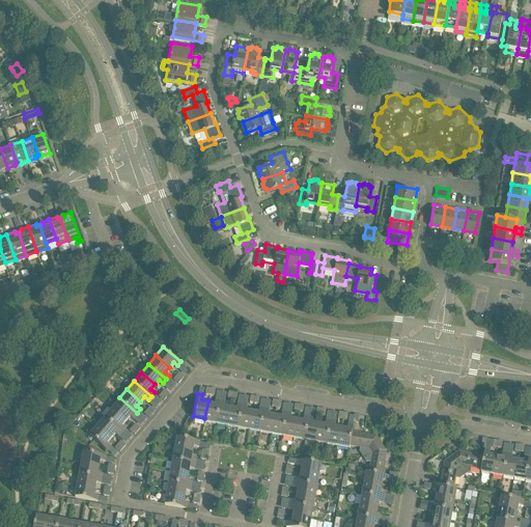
[(137,413),(119,397),(112,407),(126,418),(130,414),(134,417),(137,413)]
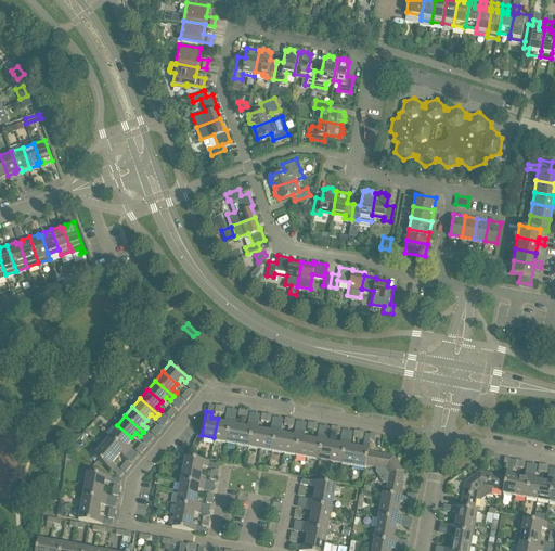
[(226,439),(230,415),(224,415),(223,420),(218,419),(214,437),(226,439)]
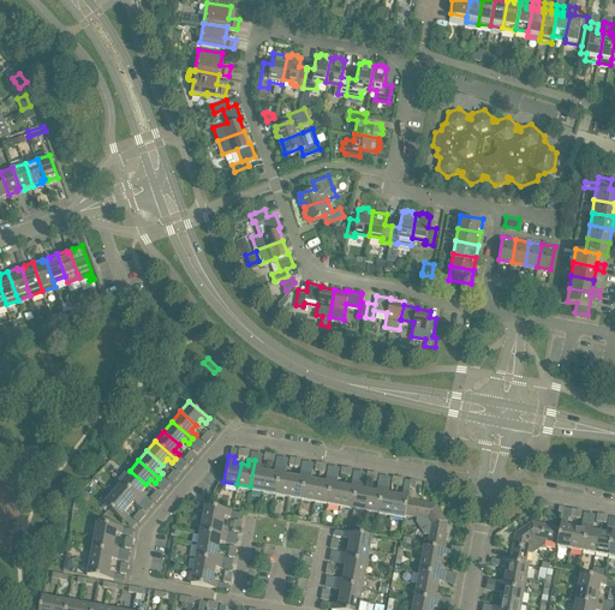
[(255,460),(250,486),(263,489),(267,468),(260,467),(261,461),(255,460)]
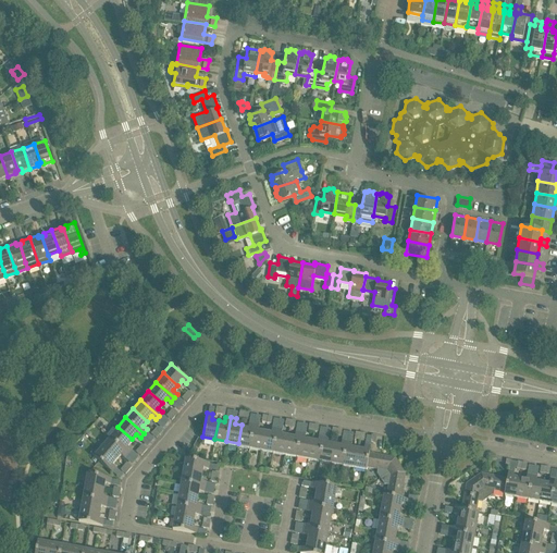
[(249,445),(254,421),(249,420),(248,426),(242,425),(238,443),(249,445)]
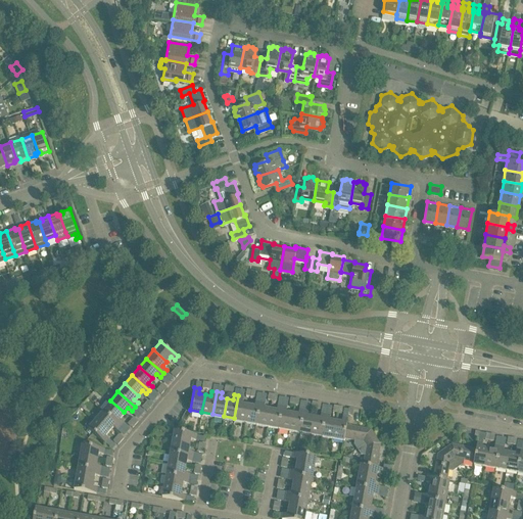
[(238,395),(234,418),(245,420),(248,403),(242,402),(243,396),(238,395)]
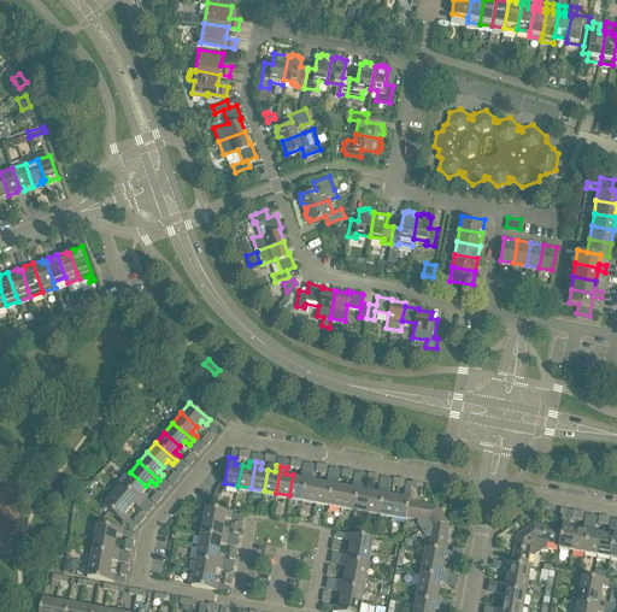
[(301,498),(306,471),(301,470),(300,476),(293,475),(289,495),(301,498)]
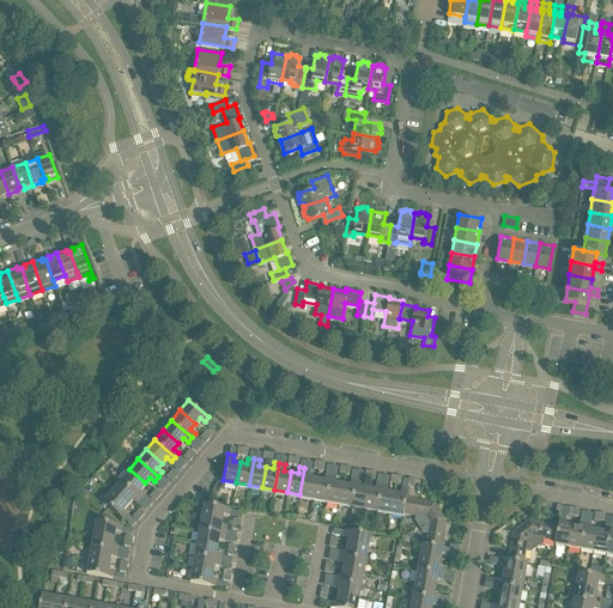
[(304,468),(299,494),(313,497),(316,476),(309,475),(310,469),(304,468)]
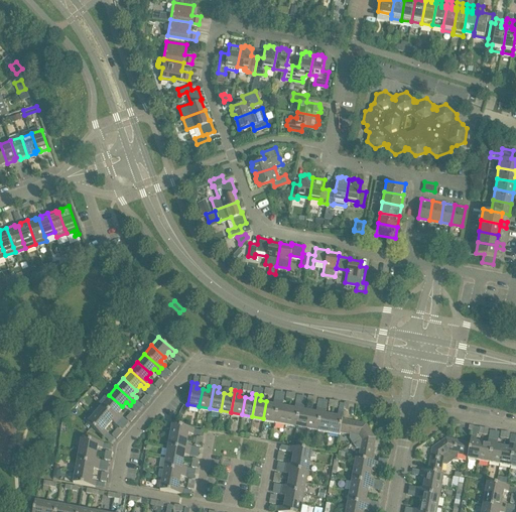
[(122,406),(109,395),(102,403),(119,417),(122,414),(118,411),(122,406)]
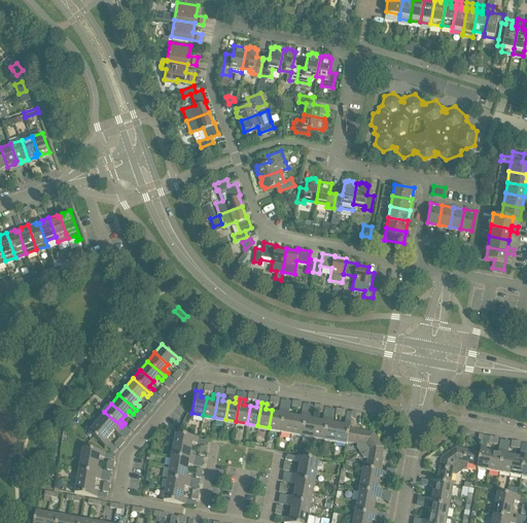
[(280,429),(284,407),(279,406),(278,411),(272,410),(269,427),(280,429)]
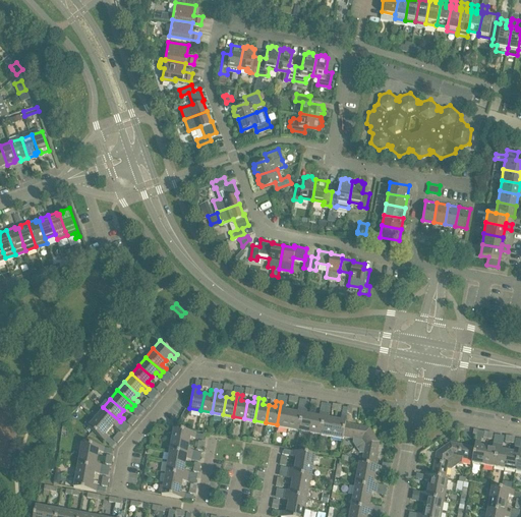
[(281,402),(277,424),(288,426),(291,409),(285,408),(286,403),(281,402)]
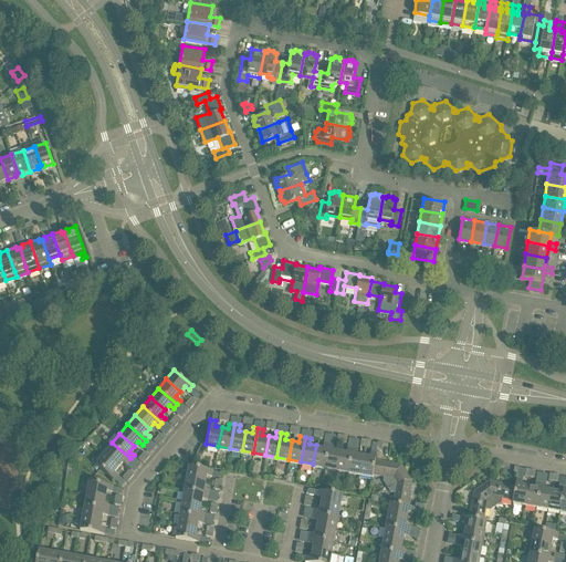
[(324,466),(328,441),(324,440),(323,446),(316,445),(313,464),(324,466)]
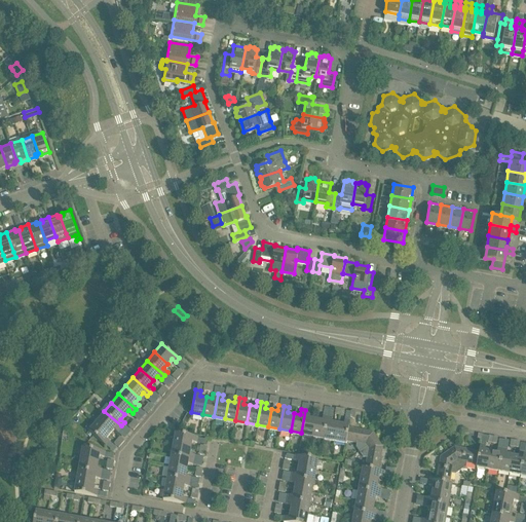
[(305,410),(301,433),(312,435),(315,417),(309,416),(310,411),(305,410)]
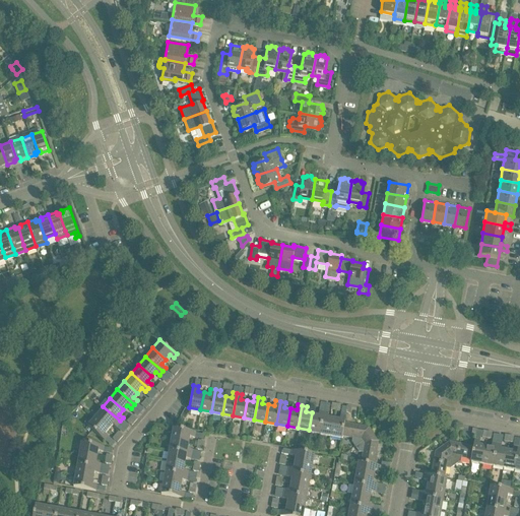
[(95,414),(109,426),(113,422),(117,425),(120,421),(103,406),(95,414)]
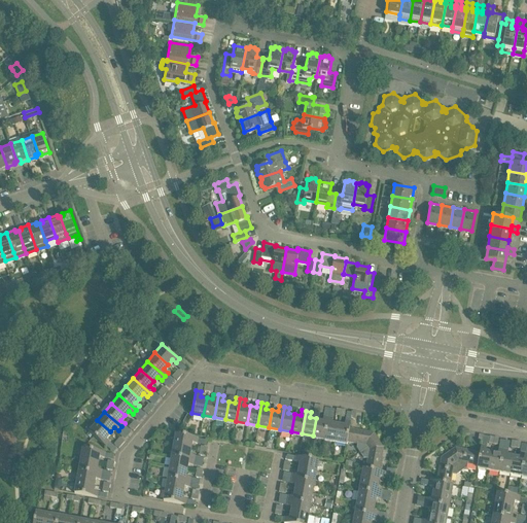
[(323,438),(328,415),(323,414),(322,419),(316,418),(313,436),(323,438)]
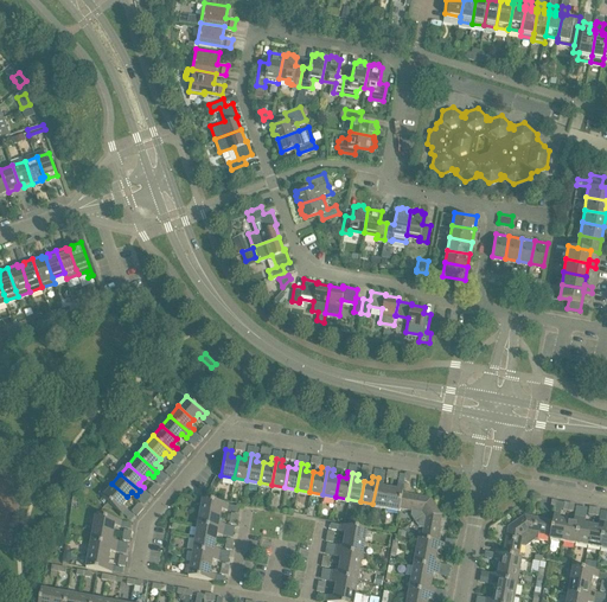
[(378,478),(372,504),(385,506),(389,486),(382,485),(383,479),(378,478)]
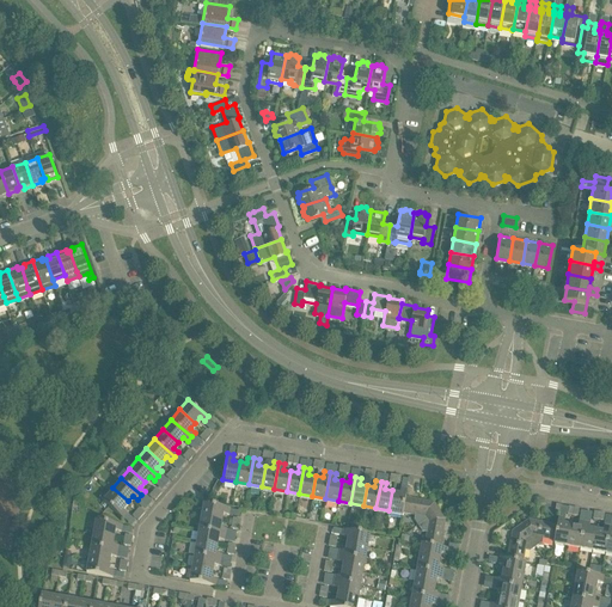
[(402,513),(403,509),(405,494),(407,486),(401,485),(399,491),(392,490),(389,510),(402,513)]
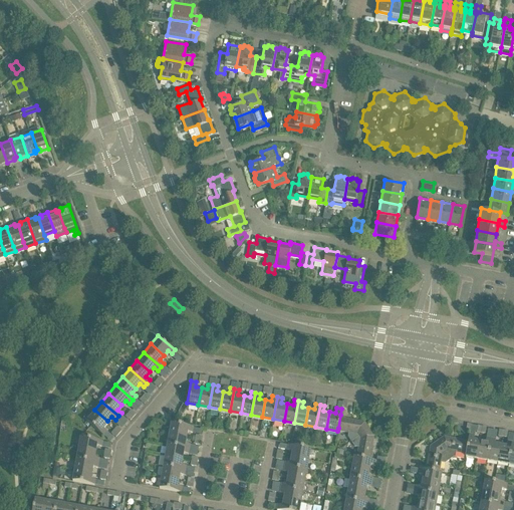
[(86,419),(103,433),(107,429),(103,426),(107,421),(94,410),(86,419)]
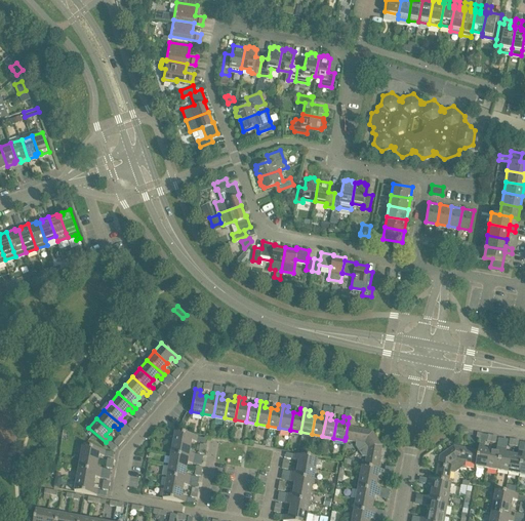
[(356,439),(355,443),(359,448),(377,436),(372,429),(348,424),(346,437),(356,439)]
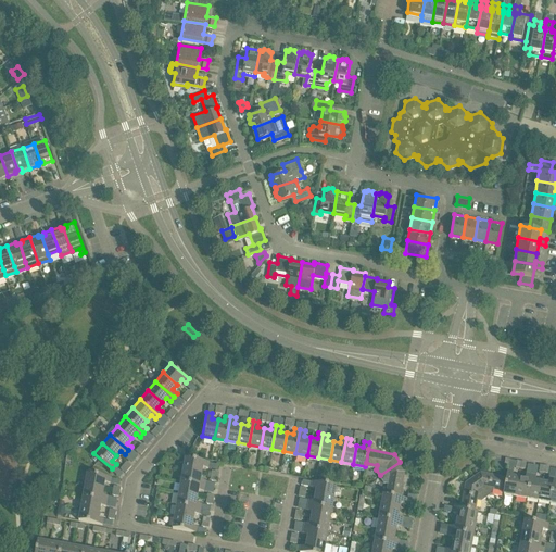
[(209,460),(185,455),(182,467),(202,471),(203,464),(207,465),(209,460)]
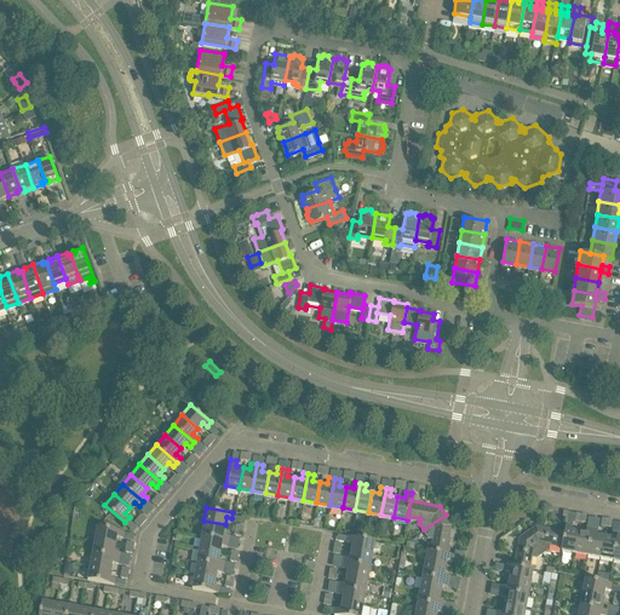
[(446,515),(424,529),(428,535),(432,536),(430,549),(446,551),(451,522),(446,515)]
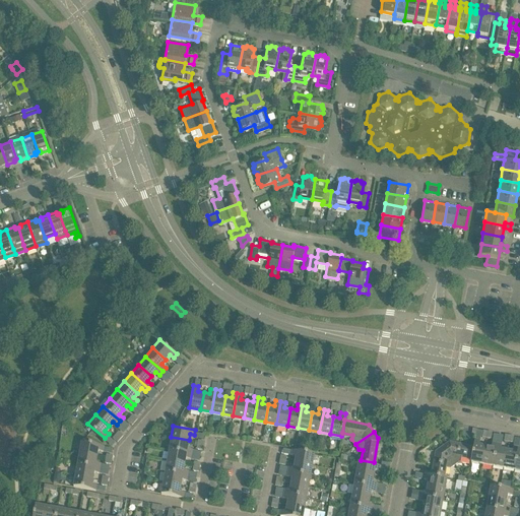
[(189,440),(171,437),(169,448),(191,452),(192,447),(188,446),(189,440)]
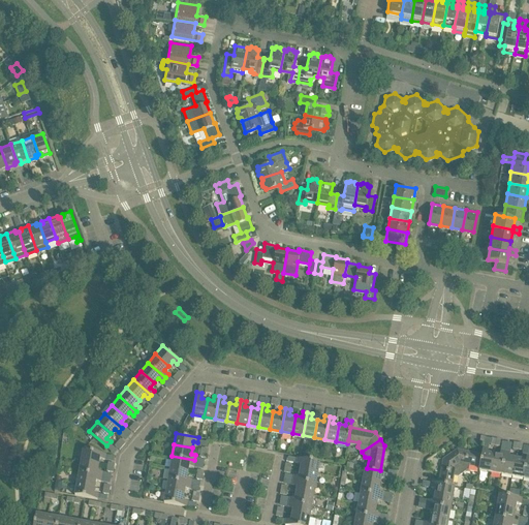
[(483,444),(481,452),(479,465),(478,467),(490,469),(493,452),(487,451),(488,445),(483,444)]
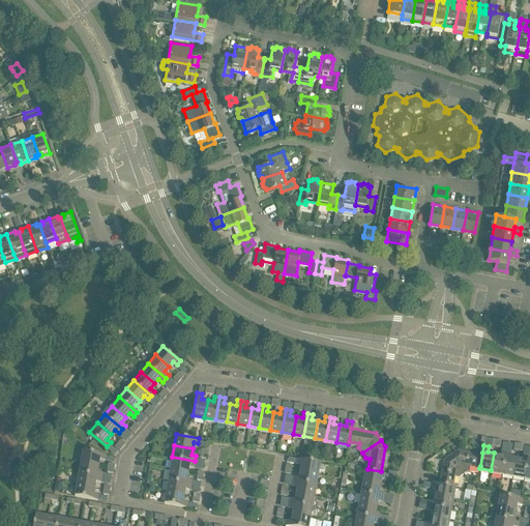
[(450,453),(464,471),(469,468),(469,464),(480,466),(482,453),(458,447),(450,453)]
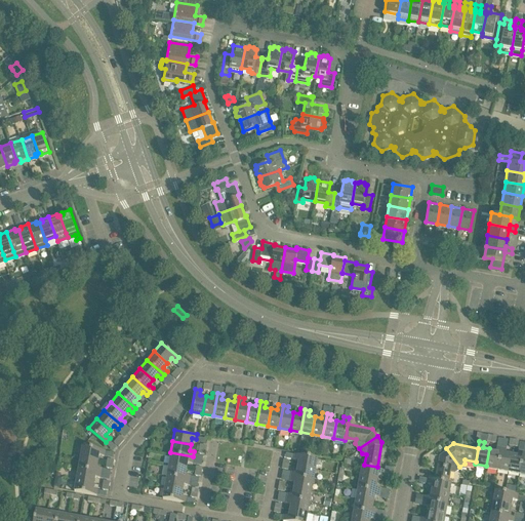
[(80,455),(97,458),(98,452),(104,453),(105,448),(82,444),(80,455)]
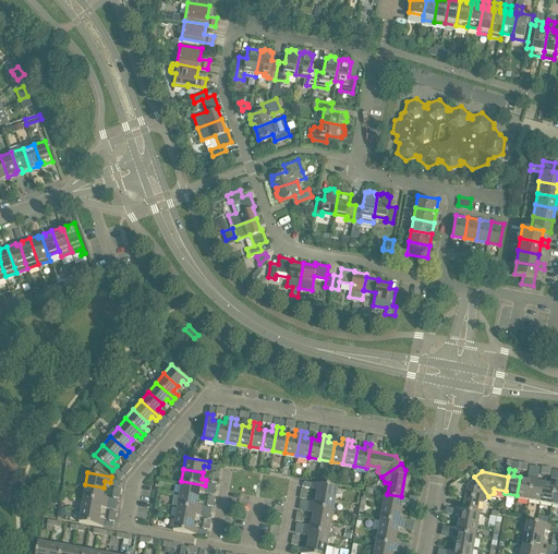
[(529,497),(533,473),(528,472),(526,478),(520,477),(517,495),(529,497)]
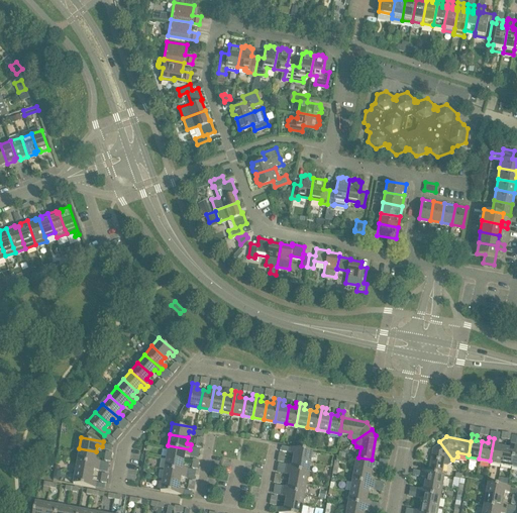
[(500,463),(504,445),(498,444),(499,439),(494,438),(490,460),(500,463)]
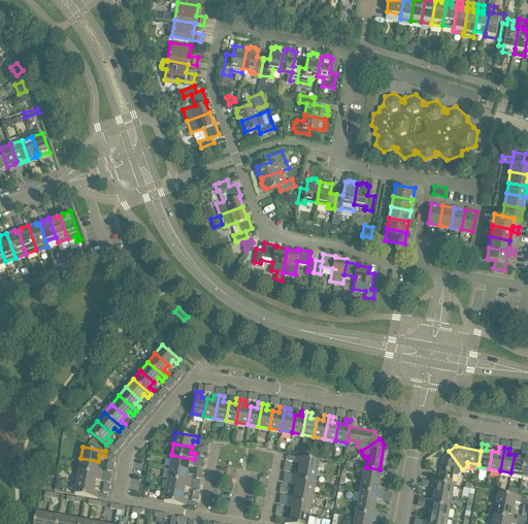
[(462,469),(449,451),(442,456),(437,480),(451,483),(452,471),(456,472),(462,469)]
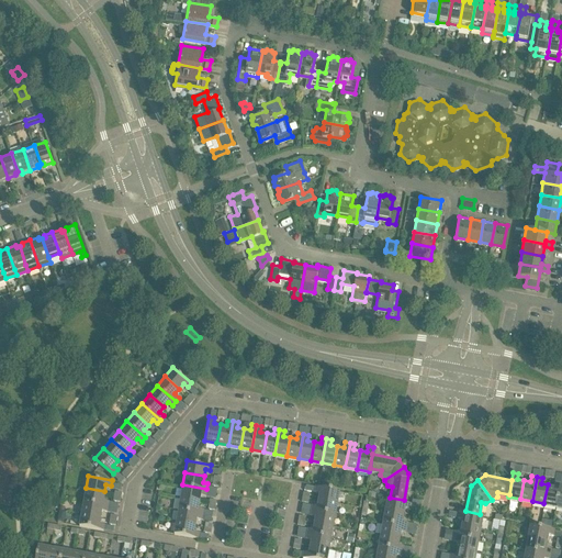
[(555,505),(560,481),(554,480),(554,486),(548,484),(543,503),(555,505)]
